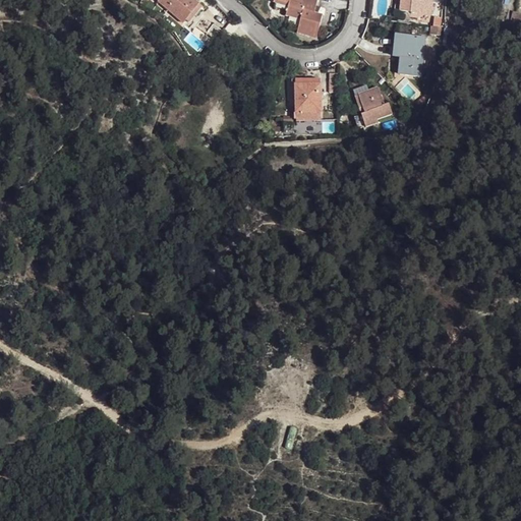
[(160,0),(159,2),(168,11),(171,8),(186,21),(198,5),(192,0),(160,0)]
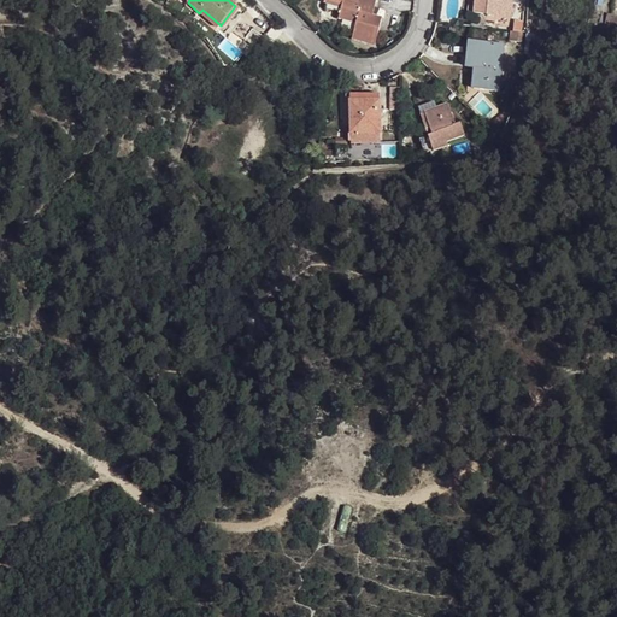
[(344,0),(342,5),(339,19),(357,24),(352,40),(375,46),(382,18),(372,16),(375,7),(376,0),(352,0),(352,3),(345,0),(344,0)]
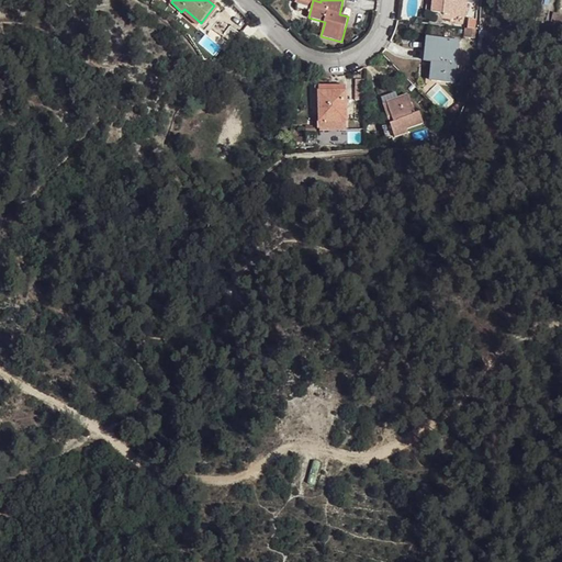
[(445,0),(444,13),(465,15),(467,0),(445,0)]
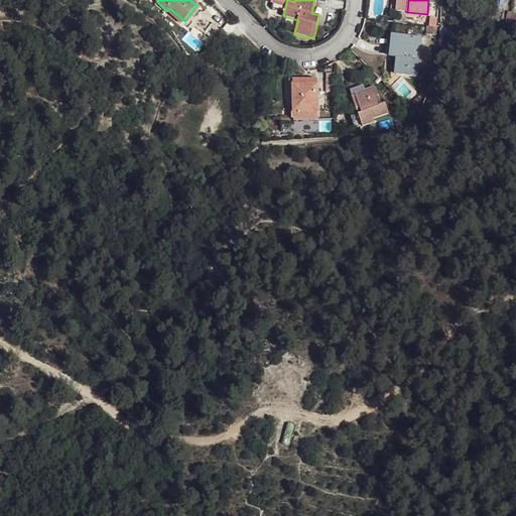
[(181,23),(185,26),(201,8),(197,5),(184,21),(181,23)]
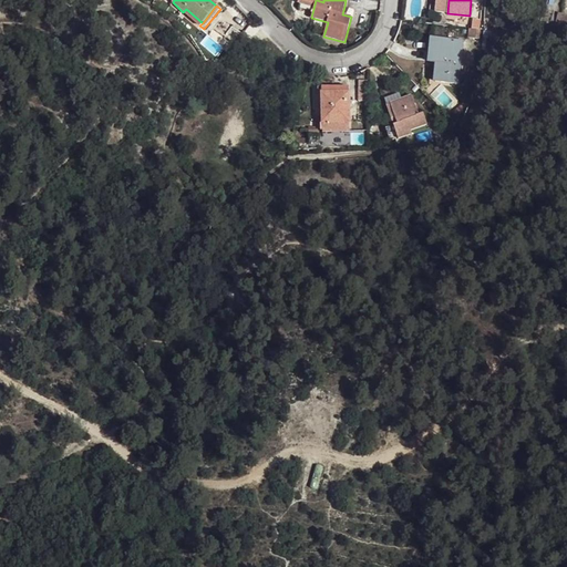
[(354,11),(353,10),(344,7),(342,14),(351,17),(353,17),(354,11)]
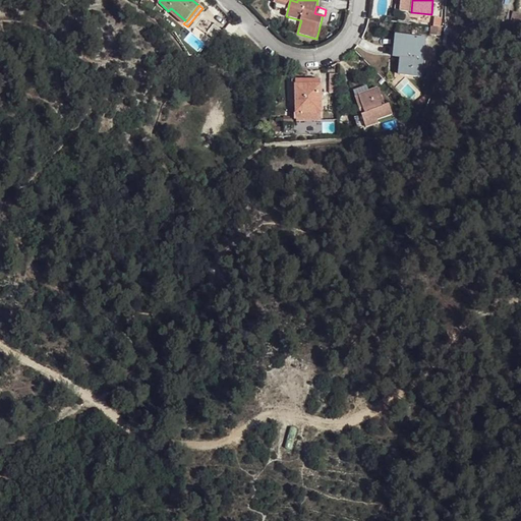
[(171,8),(168,11),(183,23),(186,21),(171,8)]
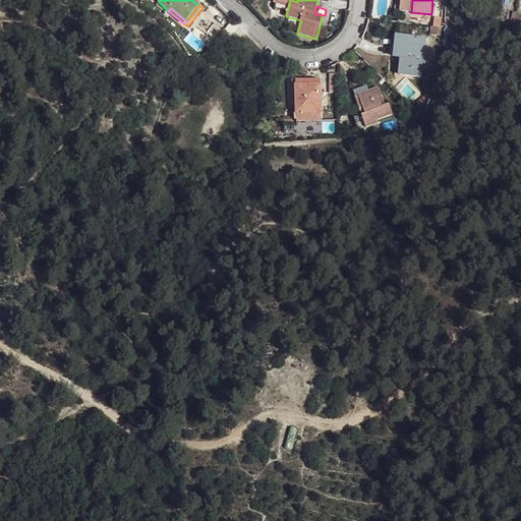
[(520,13),(513,11),(511,20),(520,22),(520,13)]
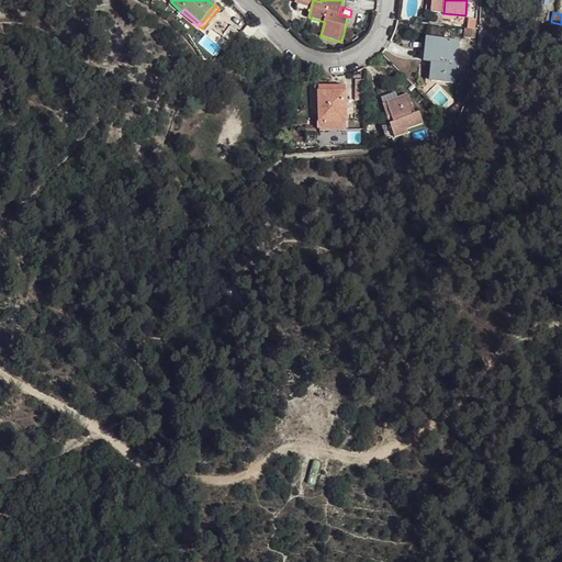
[(465,29),(464,37),(474,38),(475,30),(468,29),(465,29)]
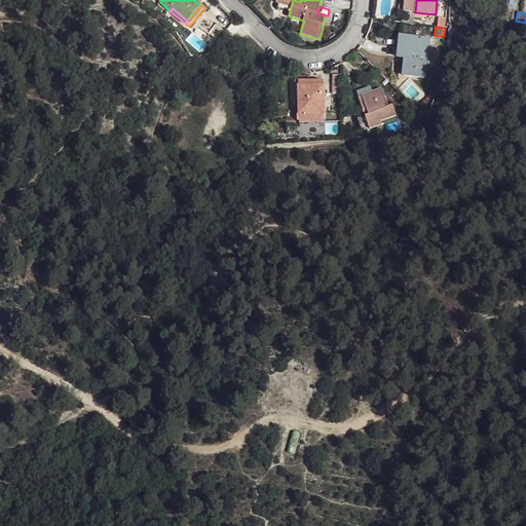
[(408,59),(406,76),(425,78),(429,39),(403,36),(401,59),(404,59),(408,59)]
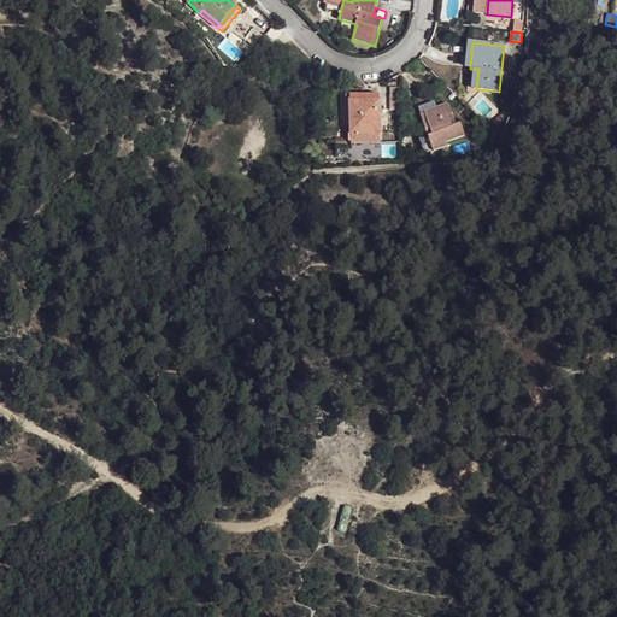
[(350,95),(351,145),(381,144),(380,94),(350,95)]
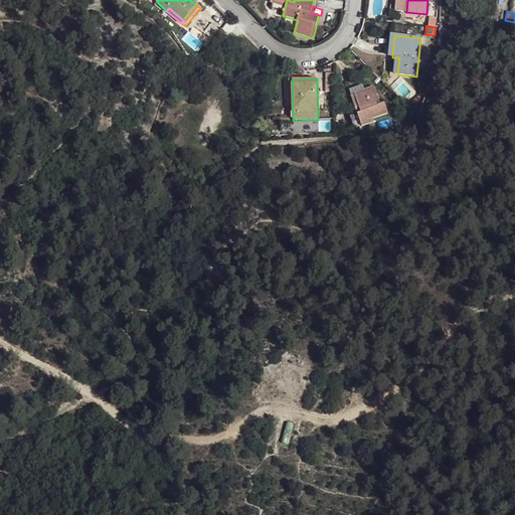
[(349,90),(351,95),(354,94),(364,90),(363,84),(349,90)]
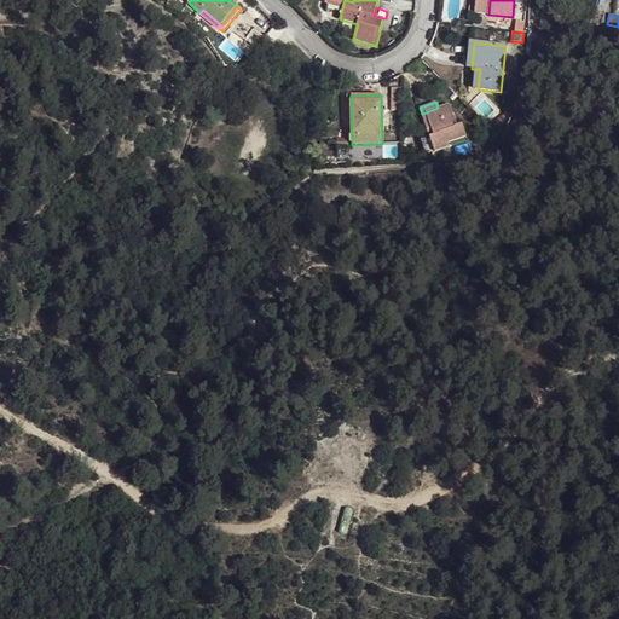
[(420,139),(426,154),(439,151),(438,146),(449,143),(466,137),(462,125),(457,126),(449,104),(438,108),(426,113),(429,121),(431,126),(426,127),(429,137),(420,139)]
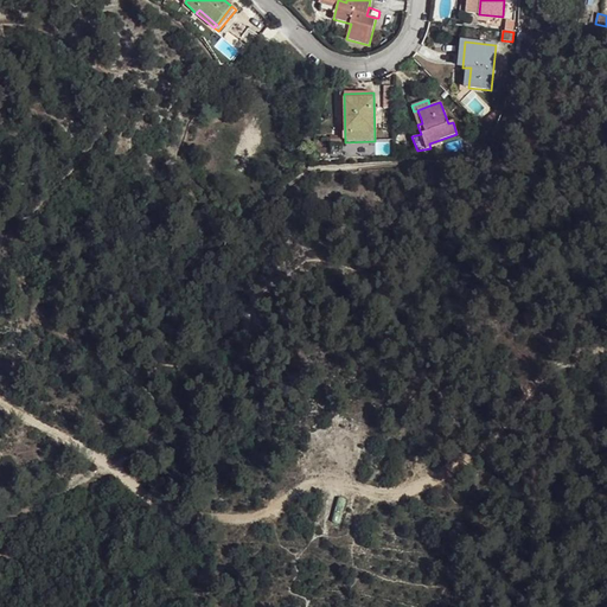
[(480,123),(490,132),(496,110),(480,123)]
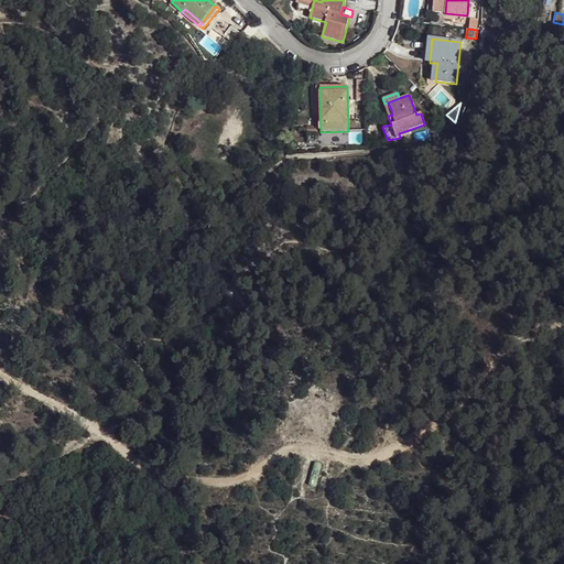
[(447,118),(441,125),(451,134),(457,128),(447,118)]
